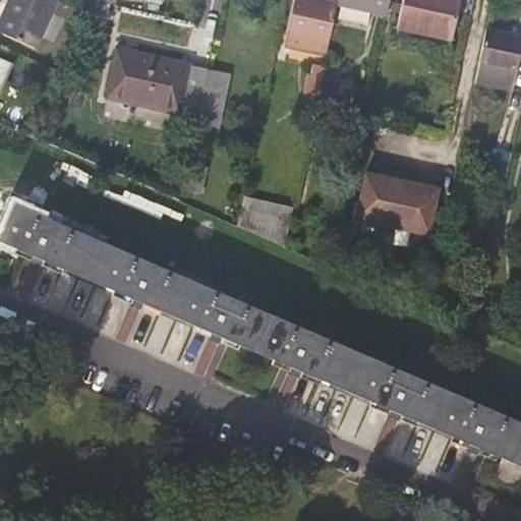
[(0,31),(38,47),(58,0),(57,0),(9,0),(7,5),(2,3),(0,8),(0,31)]
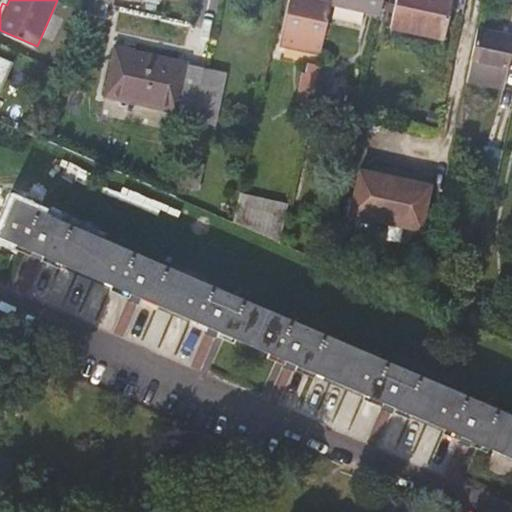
[(293,0),(285,44),(320,51),(330,3),(318,0),(293,0)]
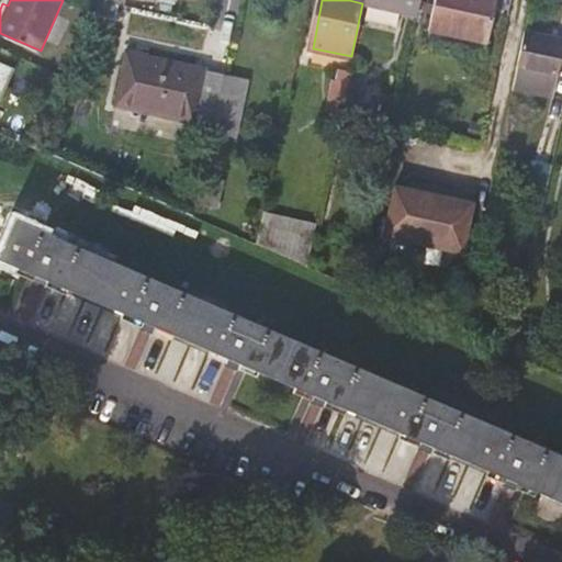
[(366,0),(366,4),(419,15),(422,0),(366,0)]
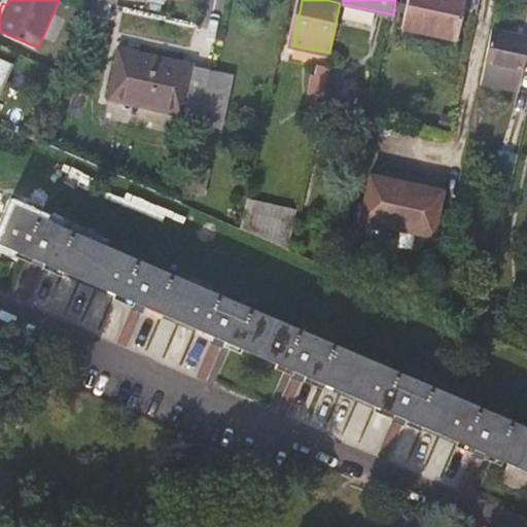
[(409,0),(403,28),(458,39),(466,0),(409,0)]
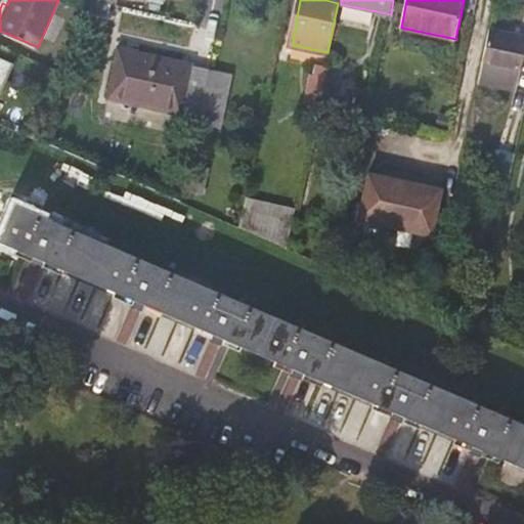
[(479,83),(517,91),(523,55),(523,36),(491,29),(479,83)]
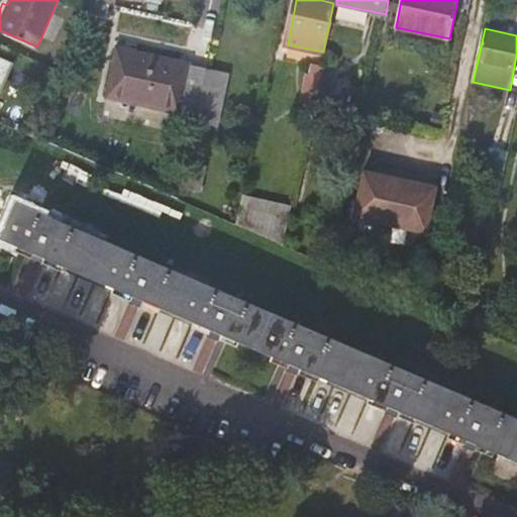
[(109,96),(198,115),(208,69),(208,68),(119,49),(109,96)]
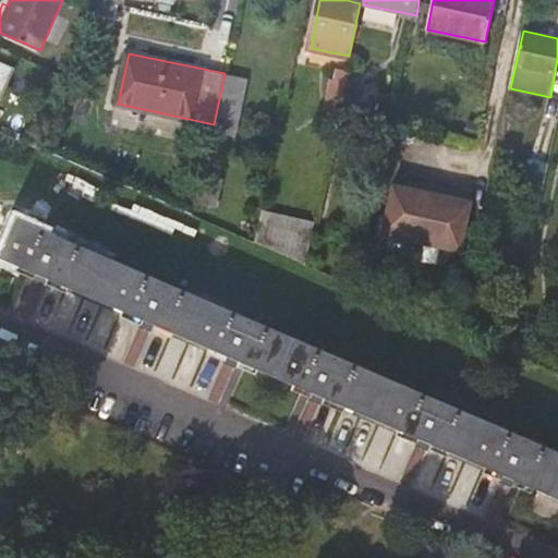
[(0,97),(12,69),(0,63),(0,97)]
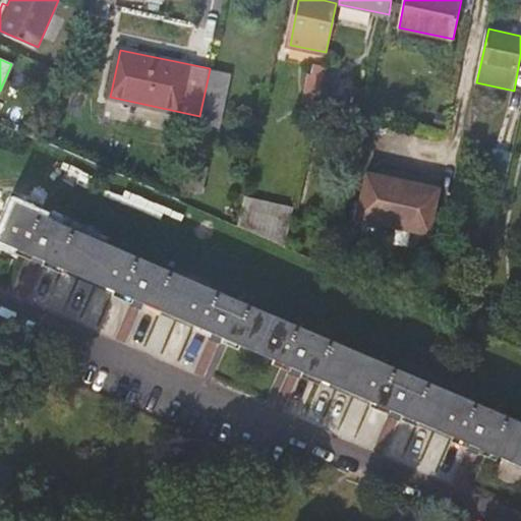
[(335,68),(326,66),(323,76),(316,106),(331,109),(337,79),(333,78),(335,68)]
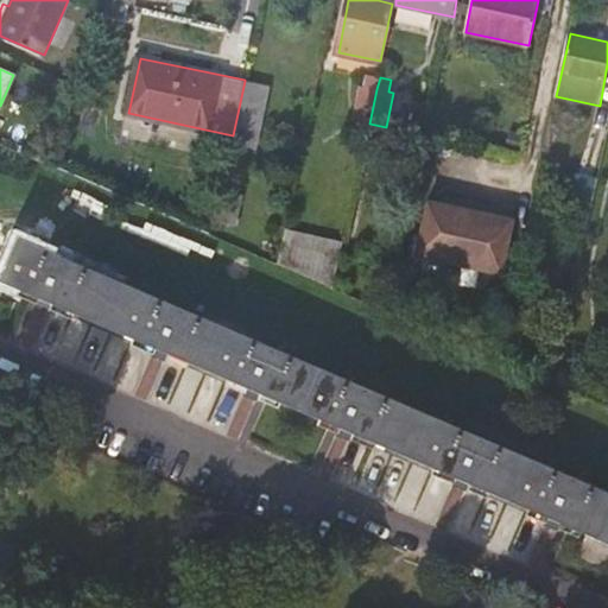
[(270,86),(245,81),(233,135),(232,141),(258,146),(270,86)]
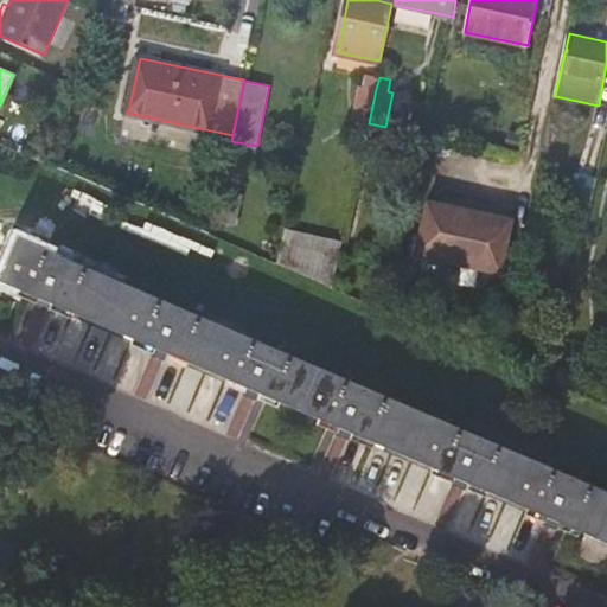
[(353,128),(368,132),(369,123),(376,89),(362,87),(353,128)]
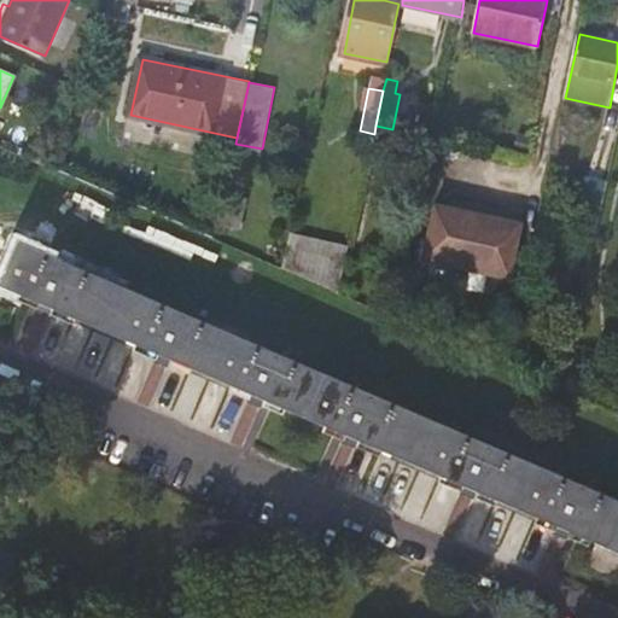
[(353,141),(372,144),(374,134),(360,130),(355,129),(353,141)]
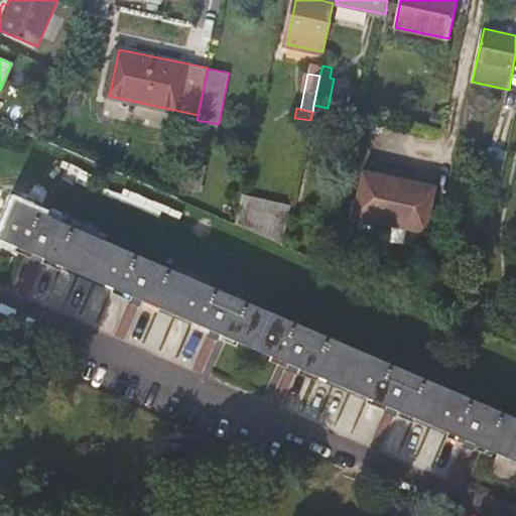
[(377,166),(376,172),(385,175),(387,168),(377,166)]
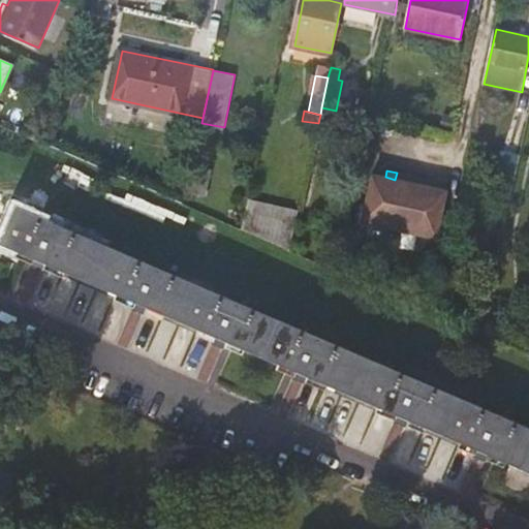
[(373,175),(363,222),(400,230),(411,177),(397,173),(395,180),(385,177),(373,175)]
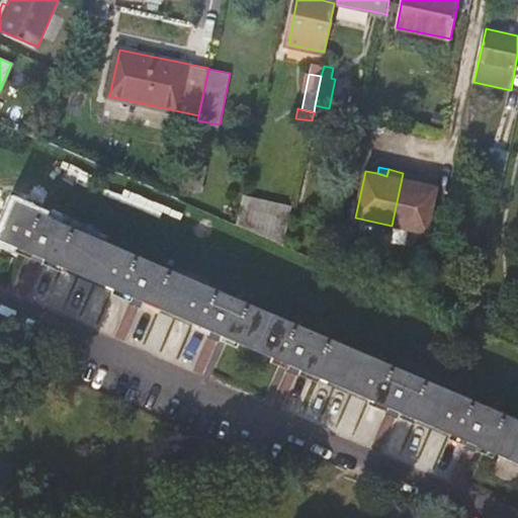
[(418,175),(403,173),(392,226),(428,234),(438,187),(426,184),(417,182),(418,175)]
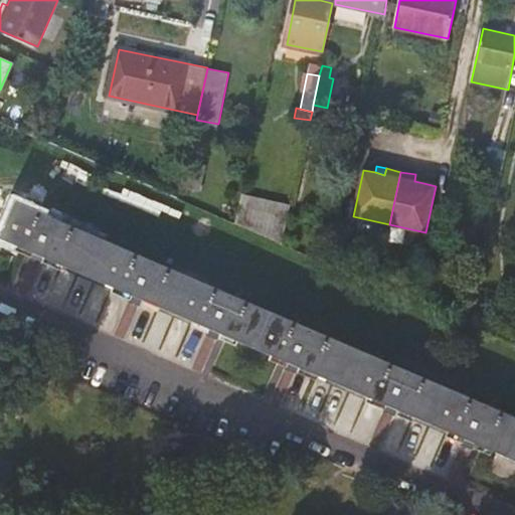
[(425,177),(415,174),(414,181),(423,183),(425,177)]
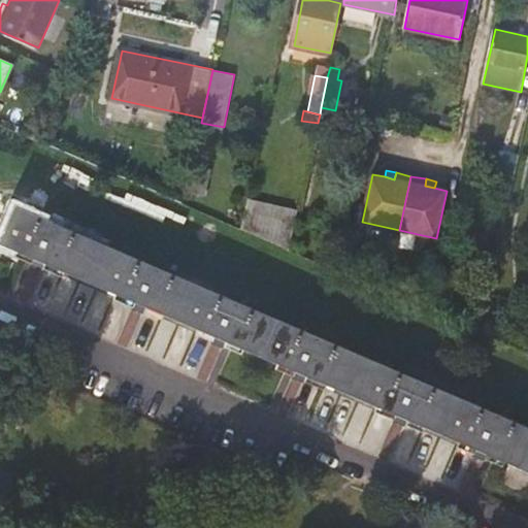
[(297,219),(249,204),(242,230),(291,250),(297,219)]
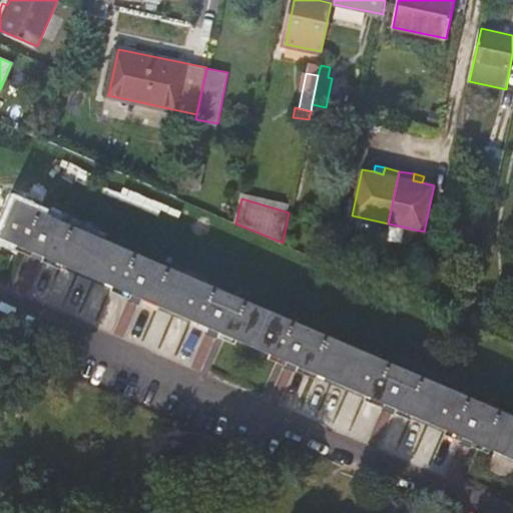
[(0,237),(496,451),(512,457),(512,415),(16,201),(0,237)]
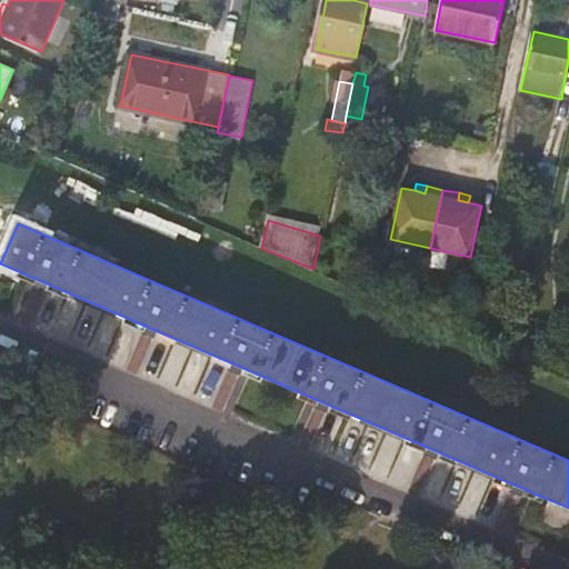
[(568,526),(568,507),(550,500),(542,519),(568,530),(568,526)]
